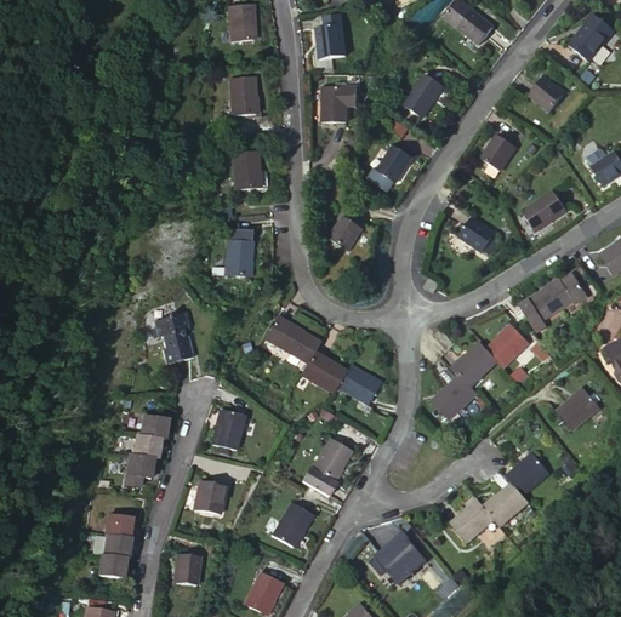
[(456,24),(471,7),(462,0),(455,0),(444,15),(456,24)]
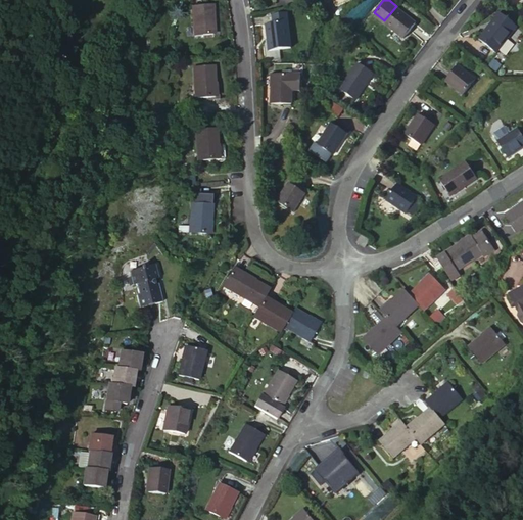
[(191,4),(192,34),(212,33),(212,18),(214,18),(212,2),(191,4)]
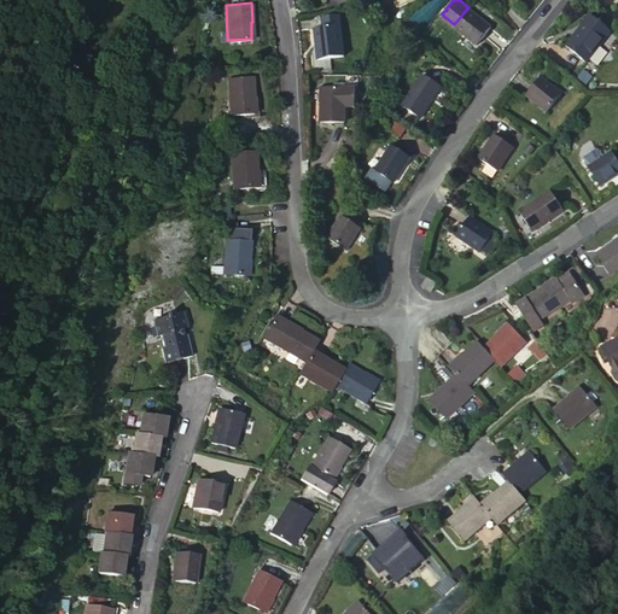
[(468,7),(454,24),(476,44),(490,25),(468,7)]
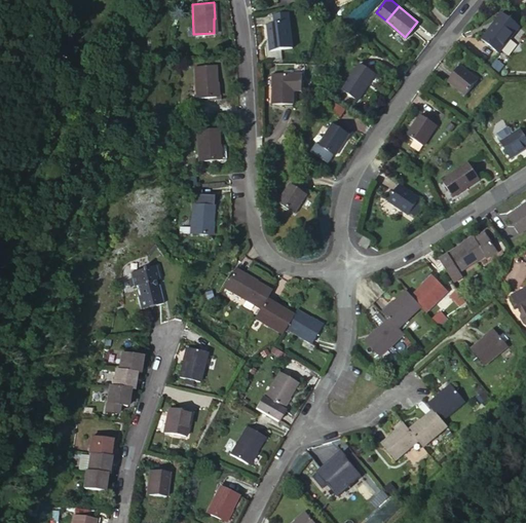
[(266,23),(269,49),(292,45),(288,10),(273,12),(274,22),(266,23)]
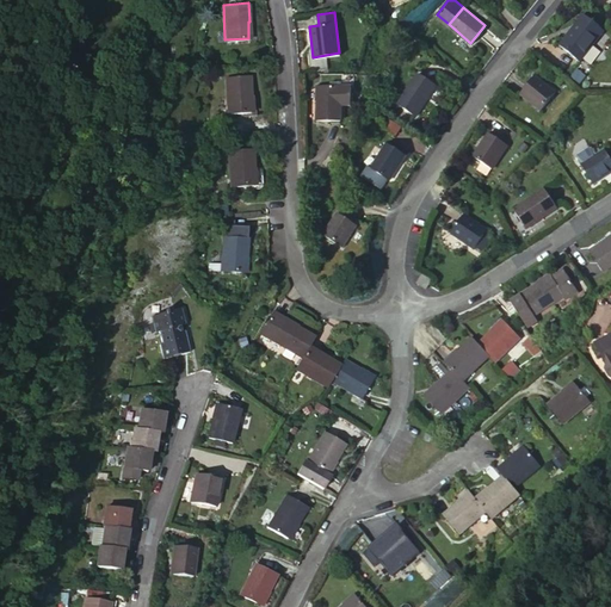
[(584,12),(560,43),(579,59),(604,28),(584,12)]
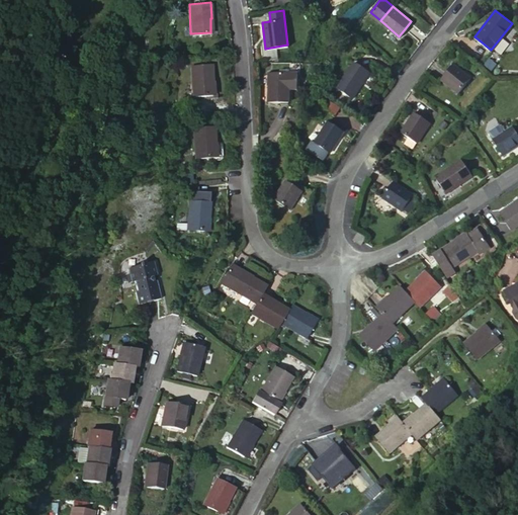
[(353,61),(336,87),(352,97),(369,71),(353,61)]
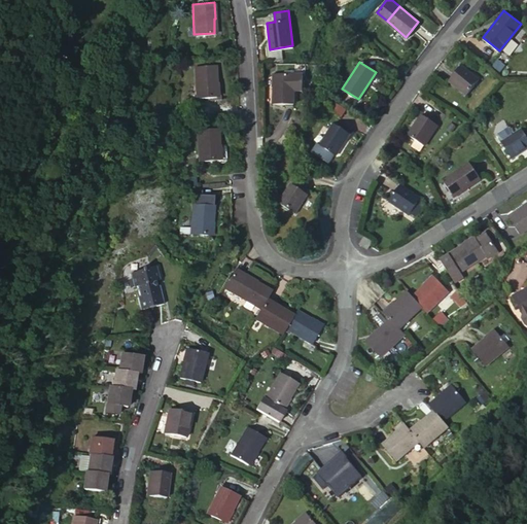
[(195,65),(197,97),(215,96),(214,81),(216,80),(215,64),(195,65)]
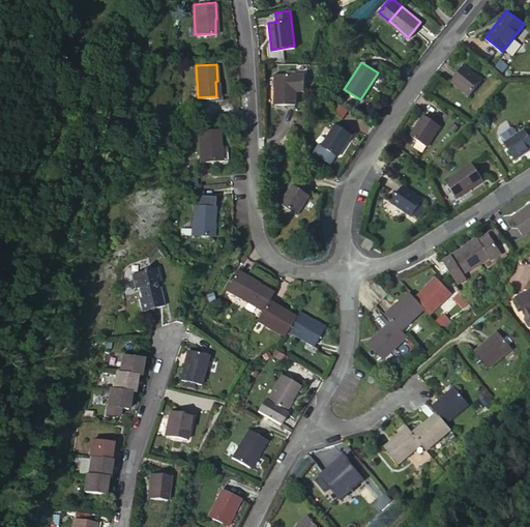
[(464,64),(451,79),(470,93),(482,79),(464,64)]
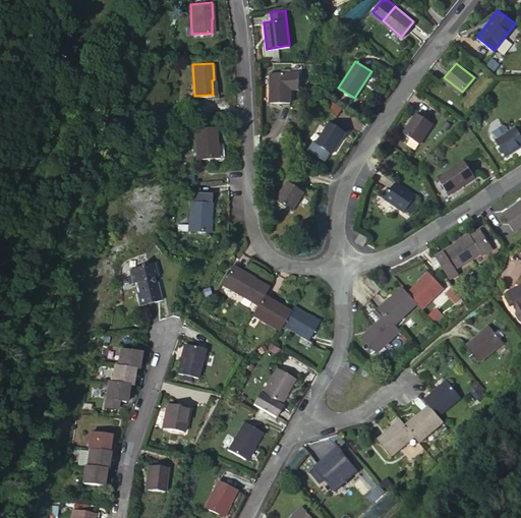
[(299,72),(273,71),(273,83),(271,83),(270,101),(290,101),(291,88),(298,88),(299,72)]
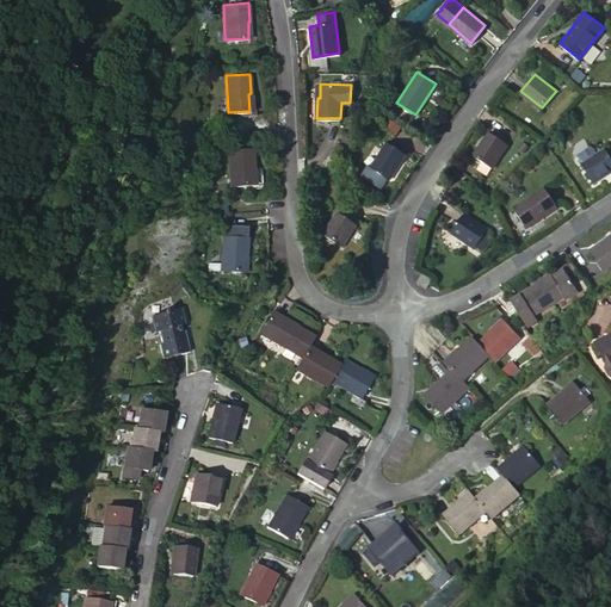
[(396,131),(400,123),(388,118),(384,125),(396,131)]
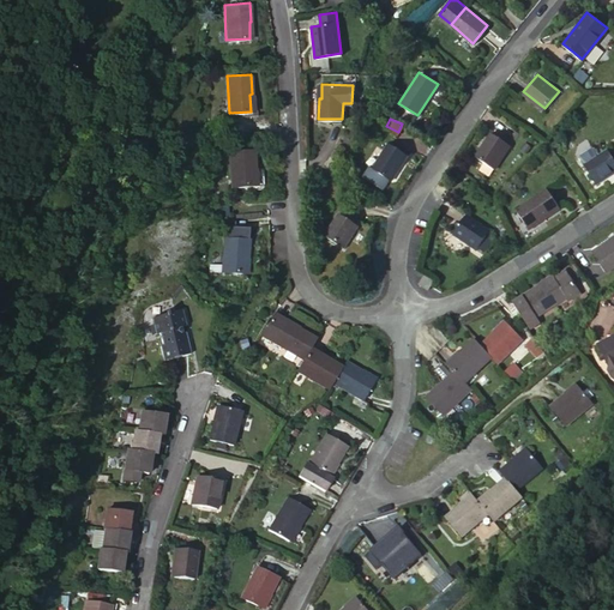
[(491,131),(475,155),(494,168),(510,143),(491,131)]
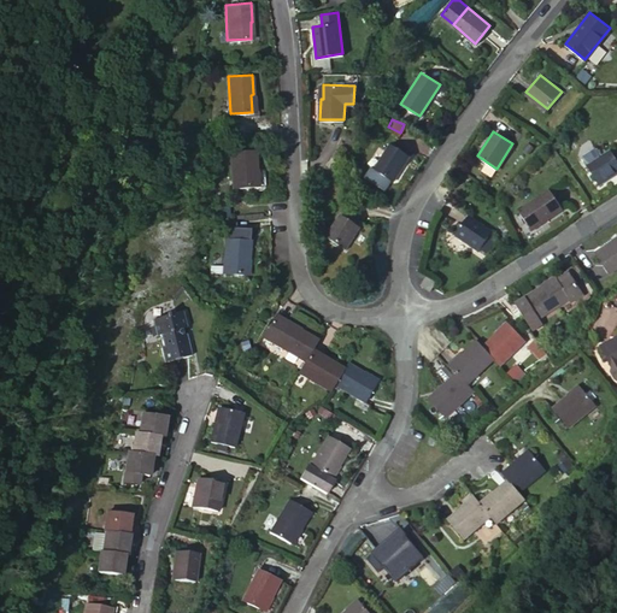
[(389,142),(372,168),(393,181),(409,155),(389,142)]
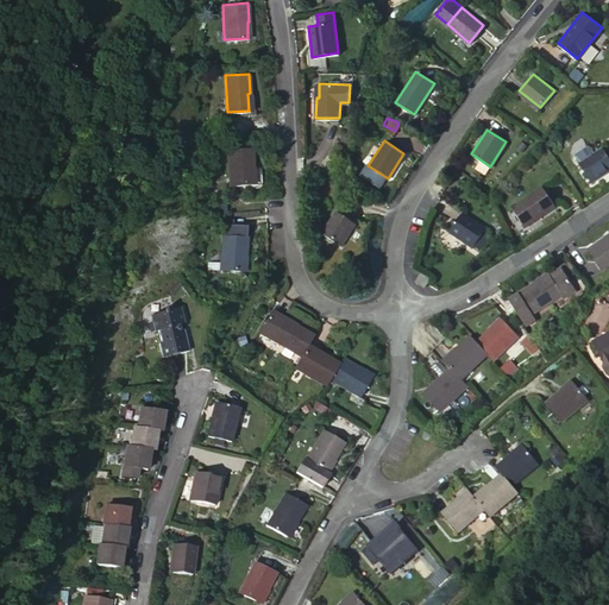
[(228,149),(230,184),(252,183),(251,166),(252,165),(251,146),(228,149)]
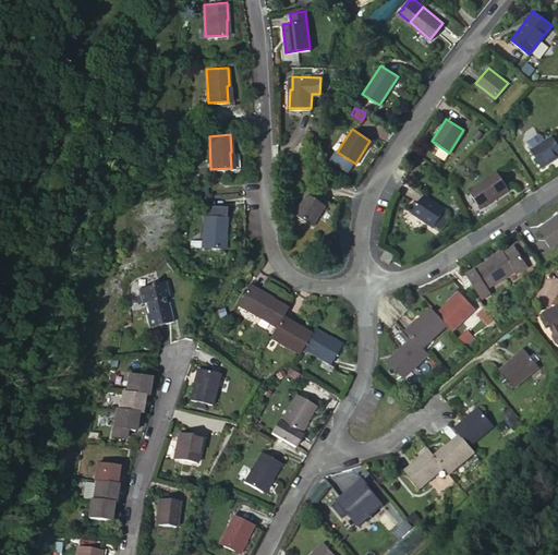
[(557,143),(552,134),(530,148),(542,166),(557,154),(557,143)]
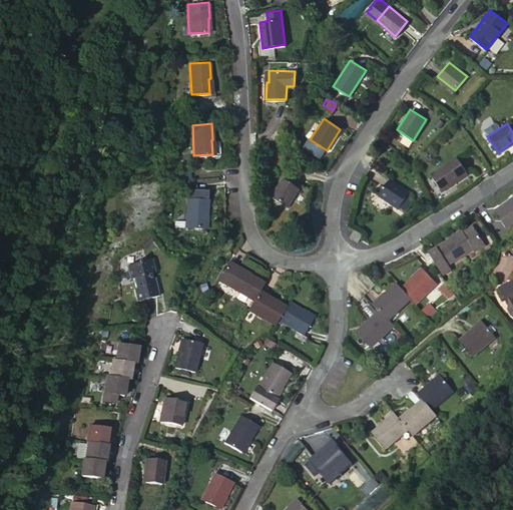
[(457,156),(431,173),(442,189),(468,172),(457,156)]
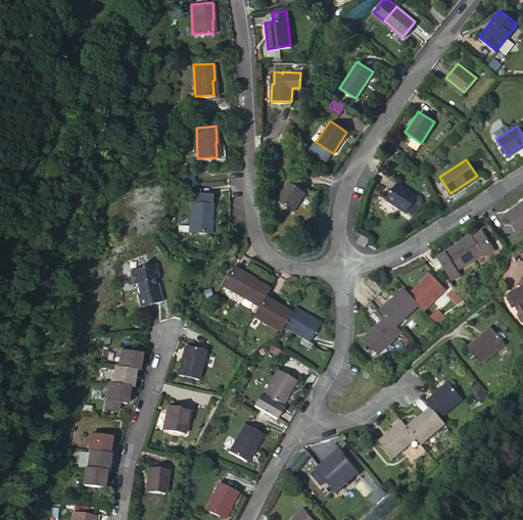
[(289,181),(276,200),(292,209),(307,187),(298,182),(295,185),(289,181)]
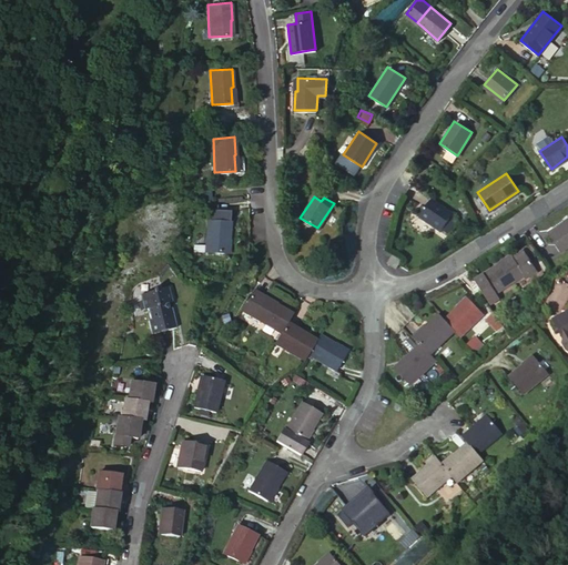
[(442,230),(443,228),(453,213),(454,211),(432,197),(419,214),(442,230)]
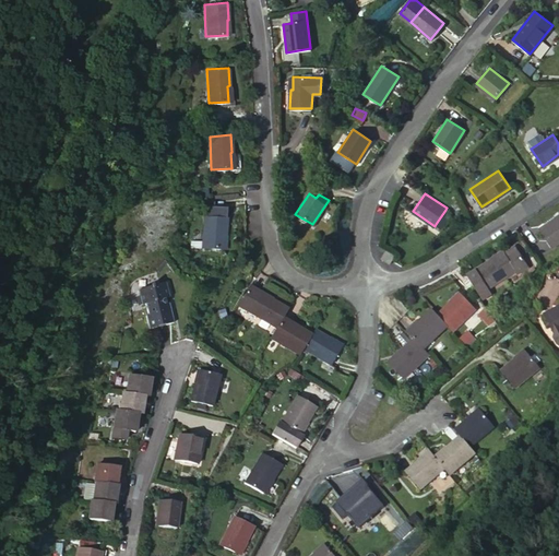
[(445,210),(436,224),(441,227),(451,214),(445,210)]
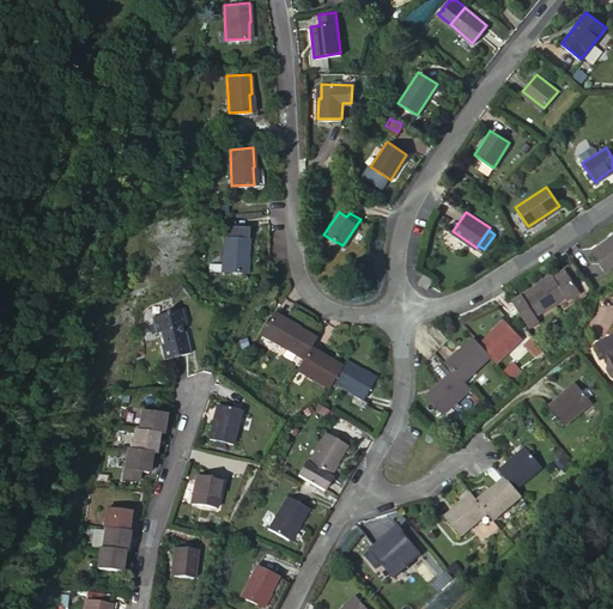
[(612,233),(607,238),(608,239),(592,250),(605,270),(612,265),(612,233)]
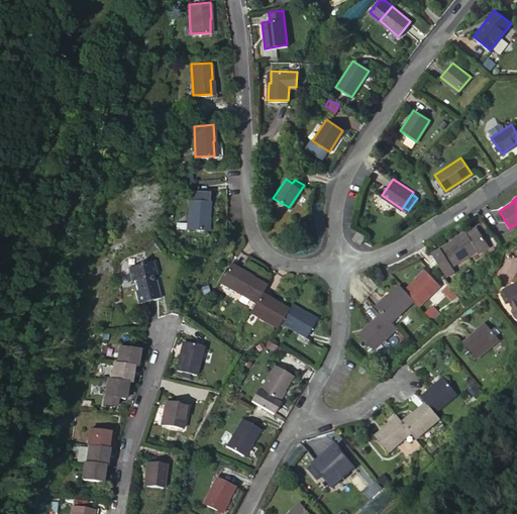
[(189,199),(187,228),(205,229),(207,216),(208,216),(209,200),(189,199)]
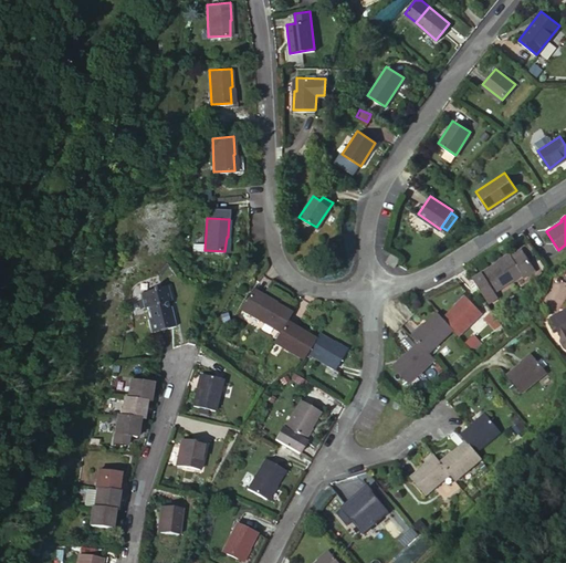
[(496,261),(472,277),(484,296),(522,273),(523,275),(536,268),(522,247),(498,262),(496,261)]
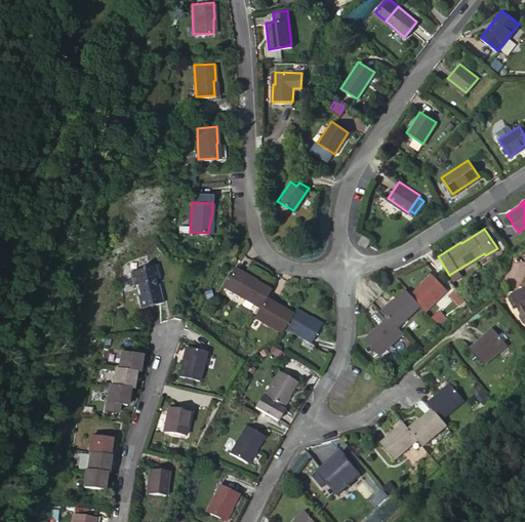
[(363,233),(358,240),(366,245),(371,237),(363,233)]
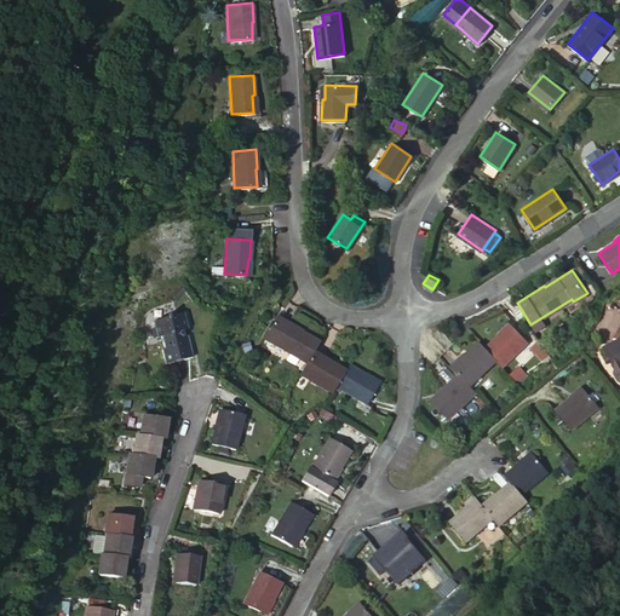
[(185,327),(181,311),(151,320),(153,326),(155,334),(160,333),(164,346),(161,346),(165,361),(191,353),(187,339),(184,340),(182,334),(181,328),(185,327)]
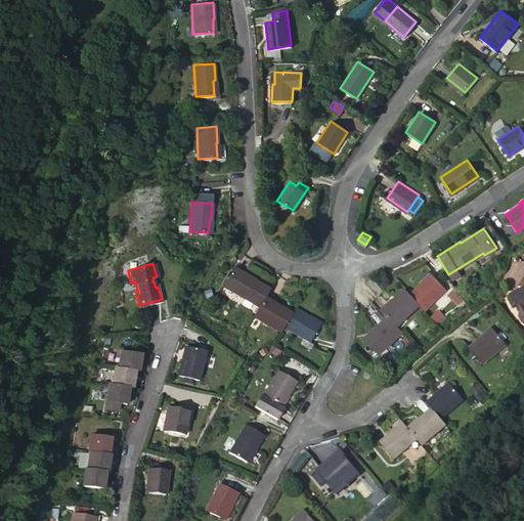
[(264,297),(270,287),(256,278),(256,279),(234,267),(224,284),(259,305),(264,297)]
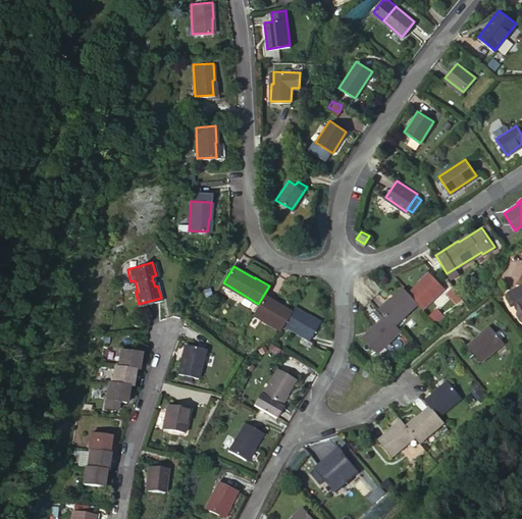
[(420,280),(408,292),(418,303),(422,308),(445,287),(431,272),(421,281),(420,280)]
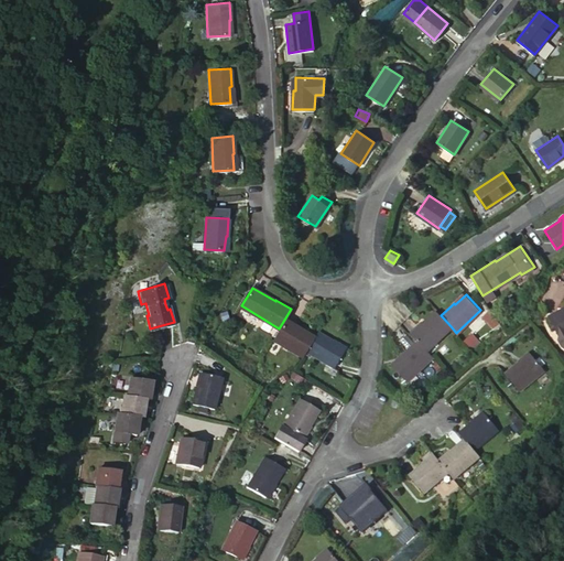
[(563,310),(550,319),(560,337),(563,334),(563,310)]
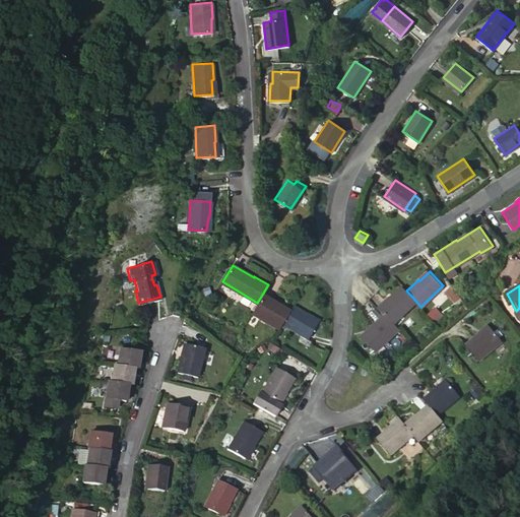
[(391,299),(381,309),(384,313),(394,323),(416,302),(406,291),(402,286),(390,298),(391,299)]
